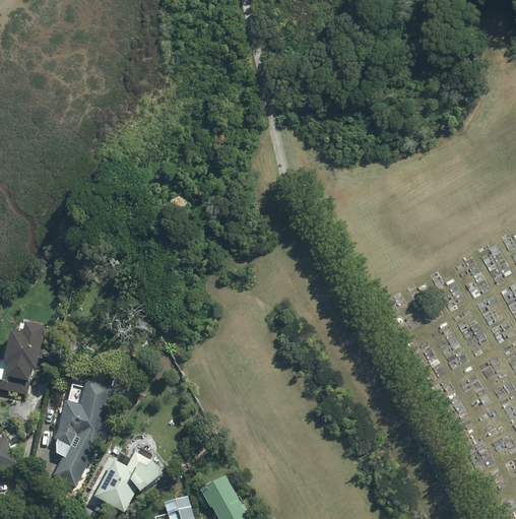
[(24,331),(12,328),(5,361),(1,361),(0,365),(0,387),(25,393),(31,366),(37,368),(40,355),(41,357),(45,337),(43,336),(46,325),(26,321),(24,331)]
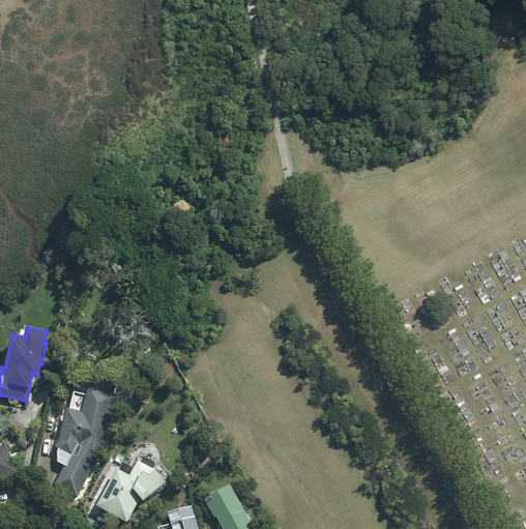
[(97,460),(115,392),(89,386),(83,411),(67,407),(61,435),(55,445),(59,447),(57,449),(57,461),(63,464),(54,482),(76,494),(94,458),(97,460)]
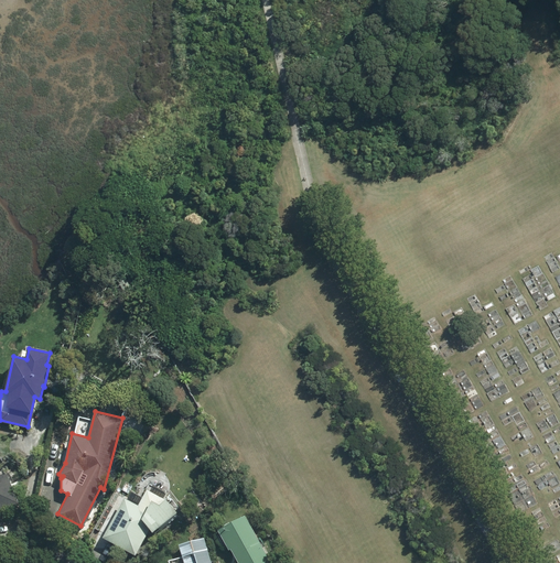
[(7,472),(0,474),(0,508),(18,501),(7,472)]
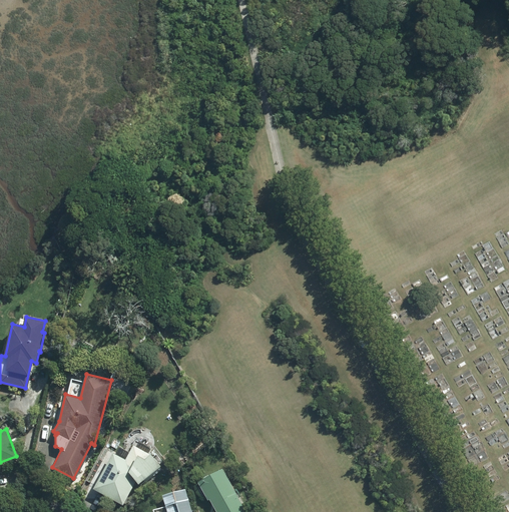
[(146,458),(149,454),(133,445),(125,459),(113,452),(93,488),(122,503),(135,478),(139,482),(160,466),(151,454),(146,458)]
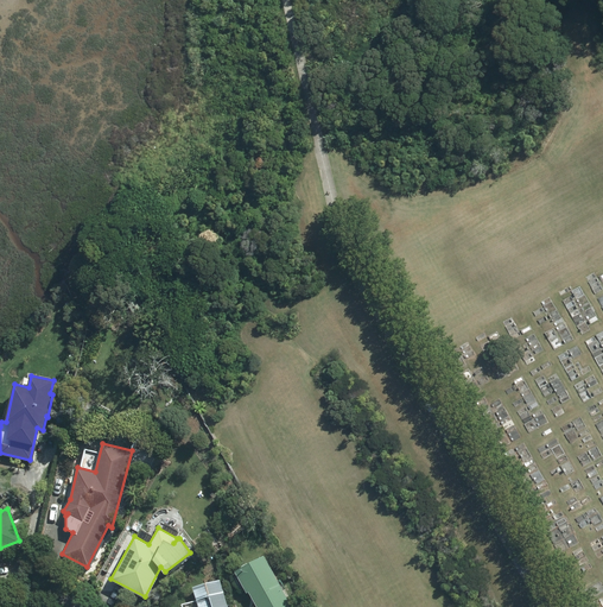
[(290,606),(262,556),(234,570),(245,592),(247,590),(255,606),(290,606)]
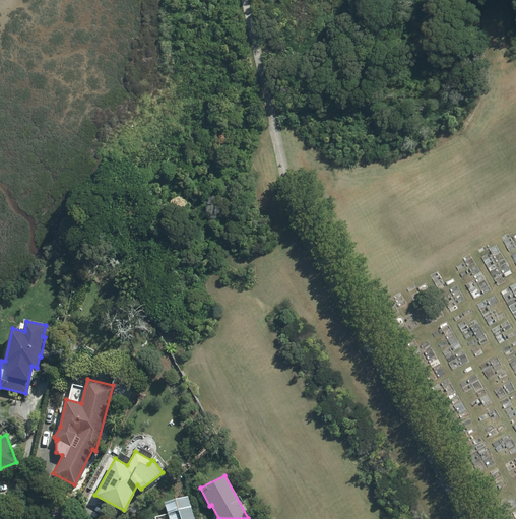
[(192,518),(186,496),(164,502),(168,518),(192,518)]
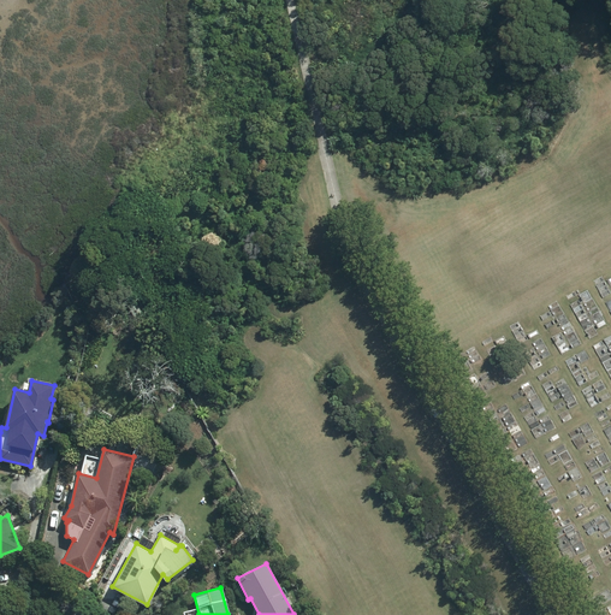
All buildings are outlined.
